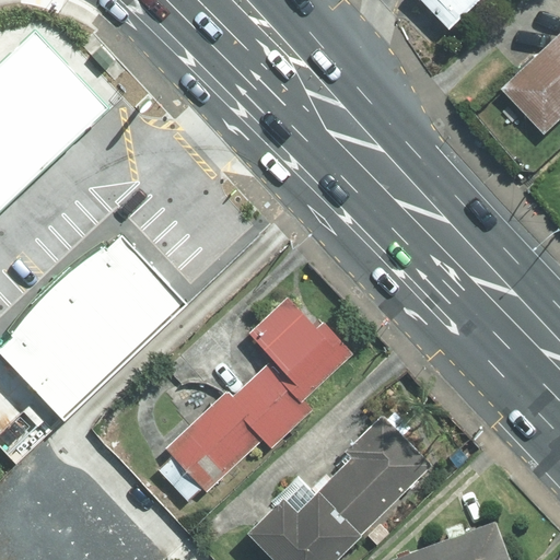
[(424,0),(447,24),(473,0),(424,0)]
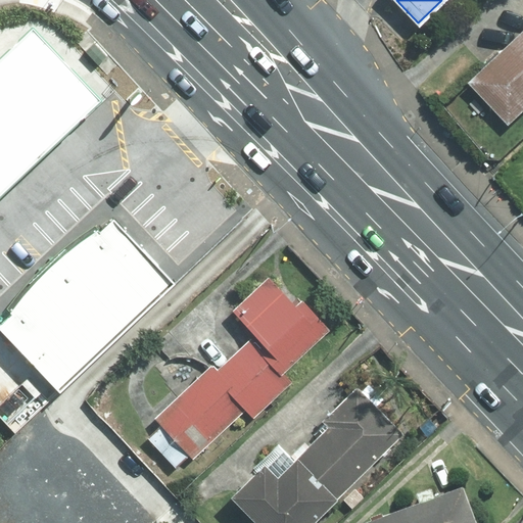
[(0,59),(0,197),(102,101),(33,29),(0,59)]
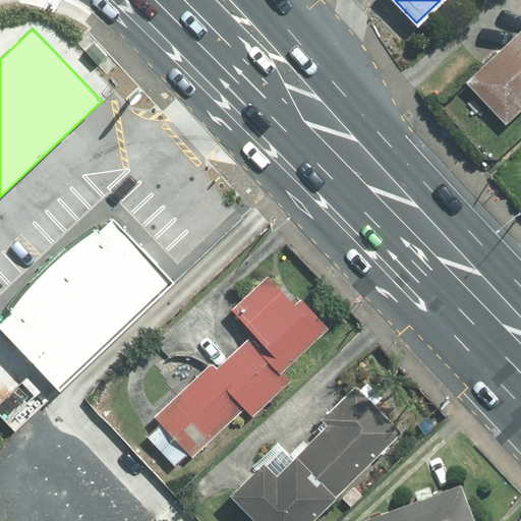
[(520,115),(520,32),(469,79),(511,124),(520,115)]
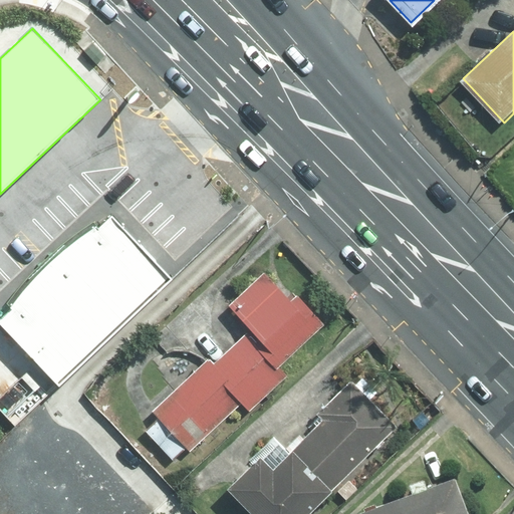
[(0,319),(0,324),(59,387),(173,280),(111,217),(98,229),(92,223),(78,233),(63,244),(52,253),(43,262),(33,272),(23,282),(15,293),(6,304),(11,309),(0,319)]
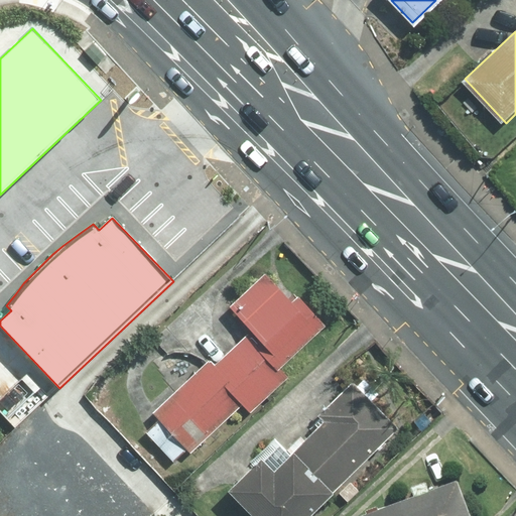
[(326,324),(268,262),(225,302),(250,330),(156,416),(187,450),(241,402),(248,411),(286,375),(279,367),(326,324)]
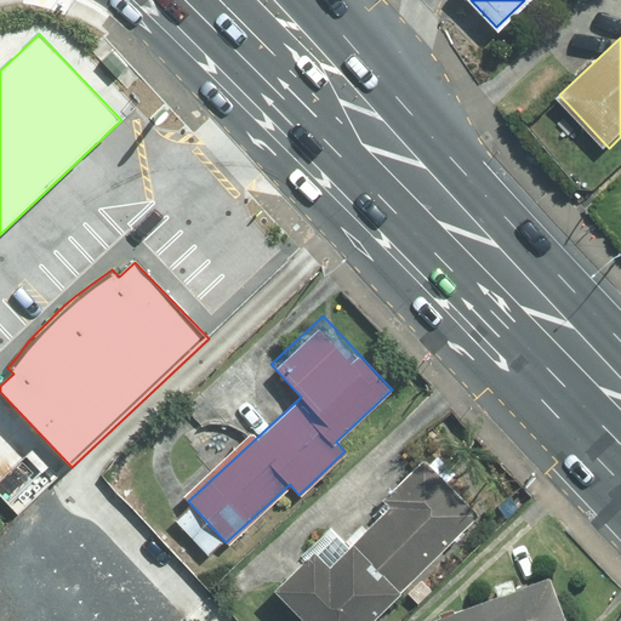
[(375,620),(485,514),(425,453),(381,495),(389,502),(329,560),(315,546),(274,585),(308,620),(375,620)]
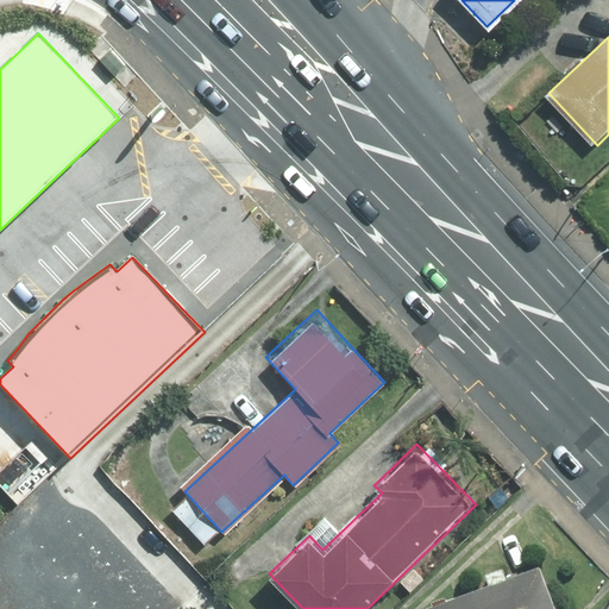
[(558,608),(544,567),(426,608),(558,608)]
